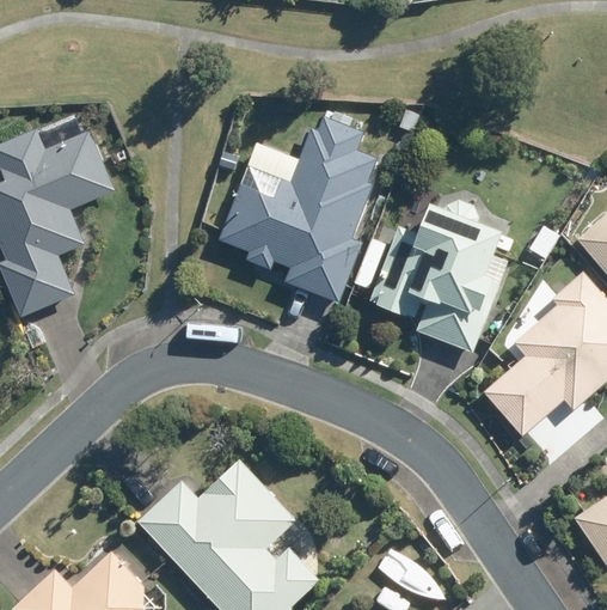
[(286,281),(339,302),(363,243),(347,236),(378,158),(360,150),(367,133),(351,127),(355,119),(336,111),(332,119),(325,116),(319,130),(313,128),(292,180),(251,163),(221,239),(250,251),(276,261),(292,267),(286,281)]
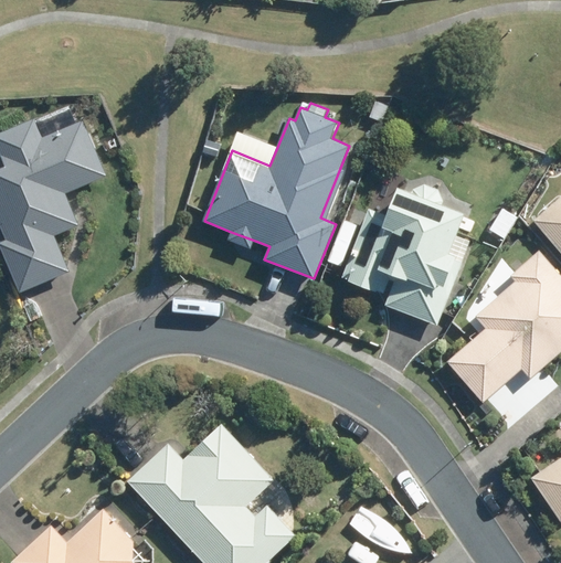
[(70,108),(0,138),(0,150),(7,165),(0,167),(0,219),(8,237),(0,241),(0,244),(20,293),(71,271),(56,234),(80,224),(66,192),(108,174),(84,118),(76,121),(70,108)]
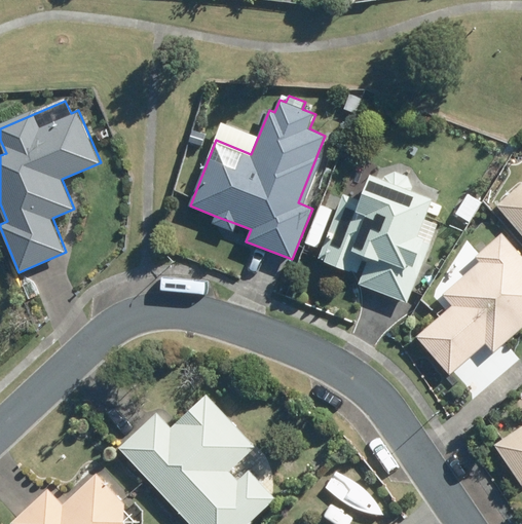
[(360,282),(408,300),(430,245),(413,238),(431,195),(411,187),(412,184),(408,174),(396,170),(385,175),(384,177),(375,174),(365,202),(342,193),(319,255),(358,269),(363,257),(368,259),(360,282)]
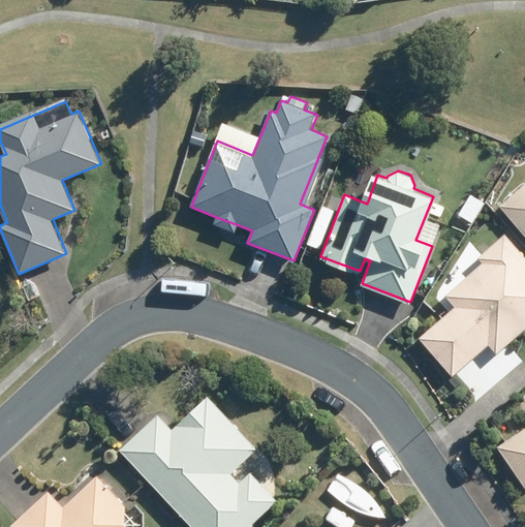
[(524,180),(502,200),(524,225),(524,180)]
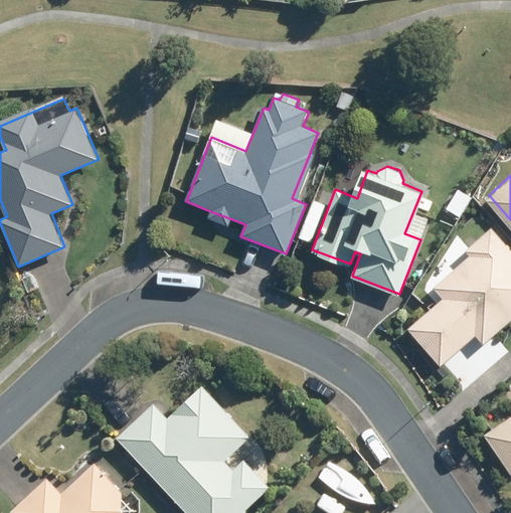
[(453,197),(443,211),(455,219),(465,205),(453,197)]
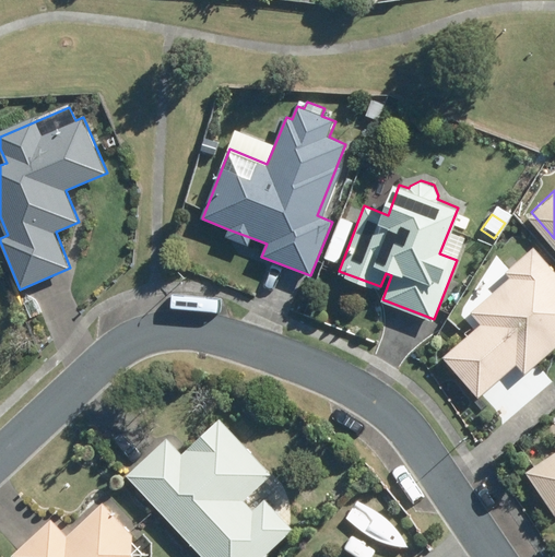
[(482,323),(443,356),(477,396),(516,364),(524,374),(554,346),(554,270),(533,246),(506,270),(511,276),(471,311),(482,323)]
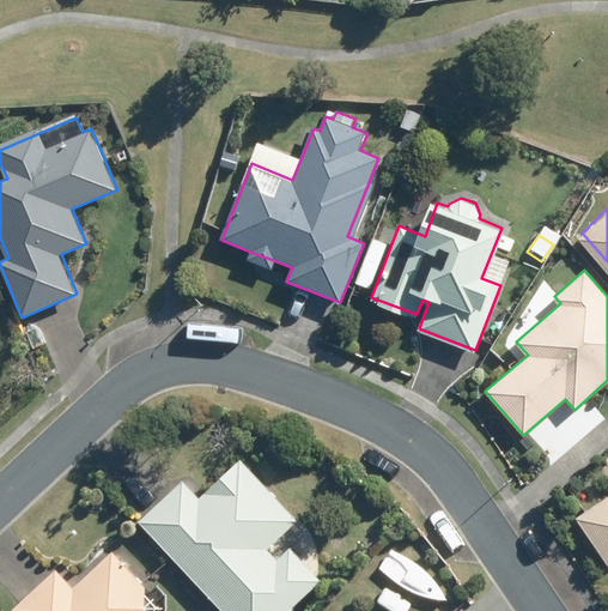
[(278,562),(266,549),(297,520),(238,459),(198,497),(182,482),(138,524),(219,610),(286,610),(320,580),(291,549),(278,562)]
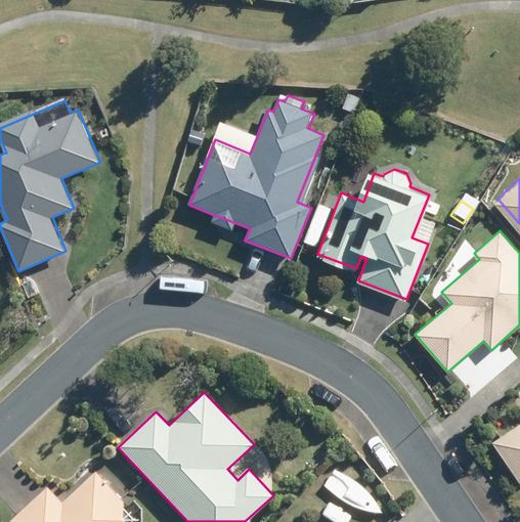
[(519,424),(491,443),(519,486),(519,485),(519,424)]
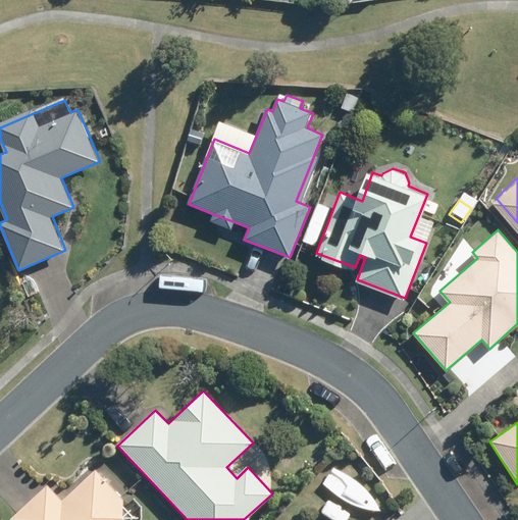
[(116,519),(118,504),(89,472),(56,504),(42,487),(7,519),(116,519)]
